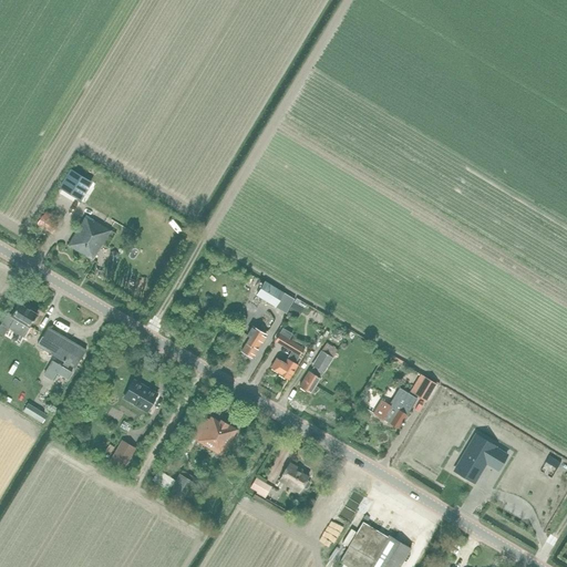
[(72,169),(60,188),(79,200),(91,181),(72,169)]
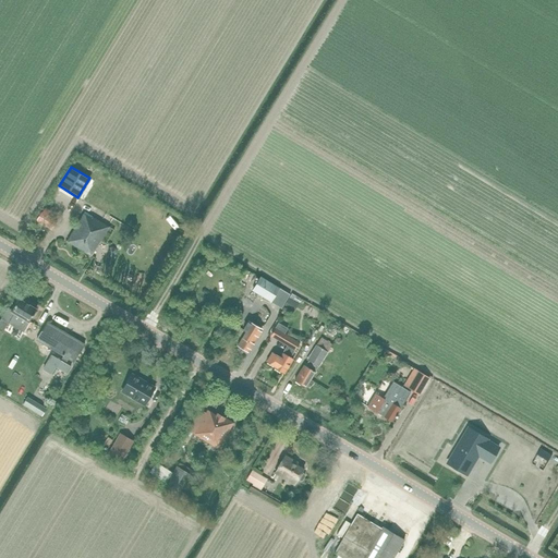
[(46,207),(37,221),(47,227),(55,213),(46,207)]
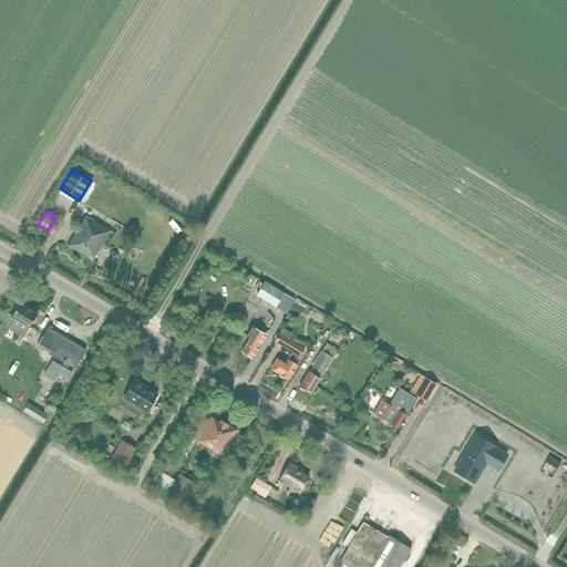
[(86,219),(84,217),(69,245),(93,259),(93,260),(111,230),(94,220),(93,223),(86,218),(86,219)]
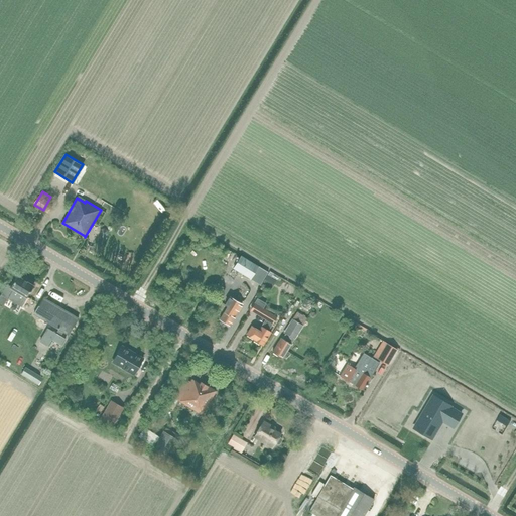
[(251,279),(258,267),(241,256),(233,269),(251,279)]
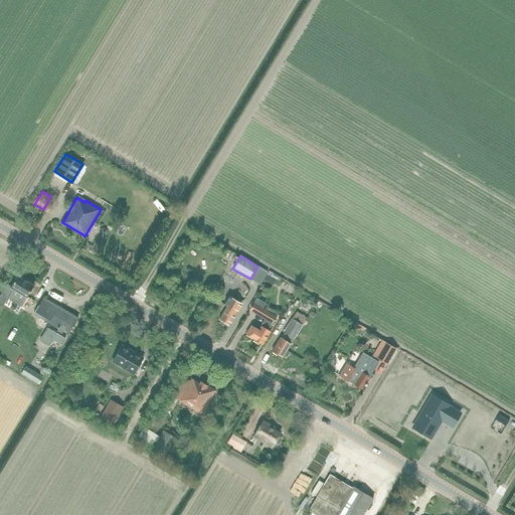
[(262,284),(271,290),(276,281),(271,278),(273,273),(270,271),(268,275),(267,275),(262,284)]
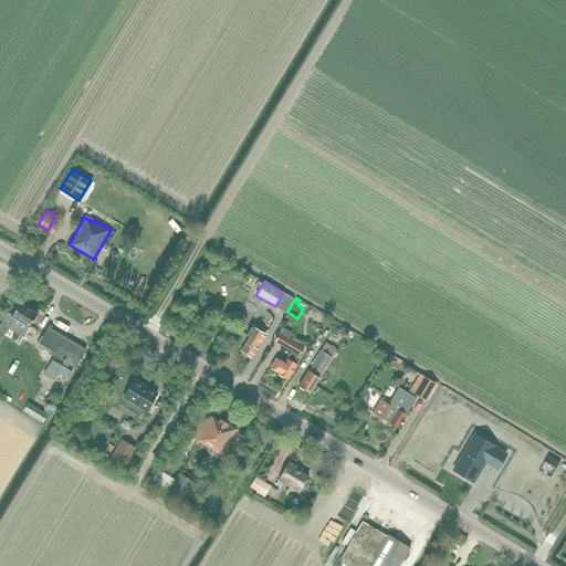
[(1,323),(0,324),(0,333),(3,335),(8,328),(23,337),(29,327),(30,327),(38,313),(19,302),(12,314),(8,312),(1,323)]
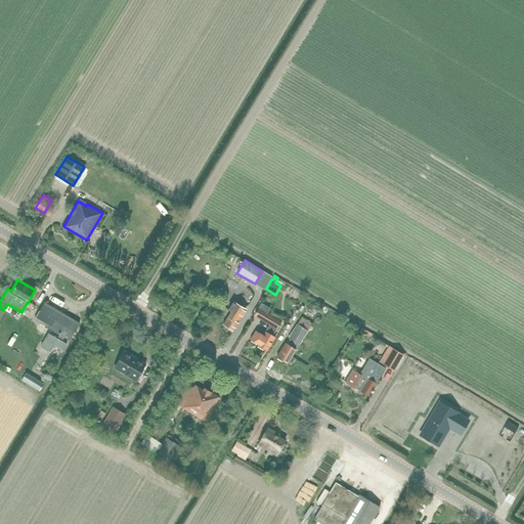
[(222,324),(233,332),(243,316),(247,309),(233,301),(228,310),(230,311),(222,324)]
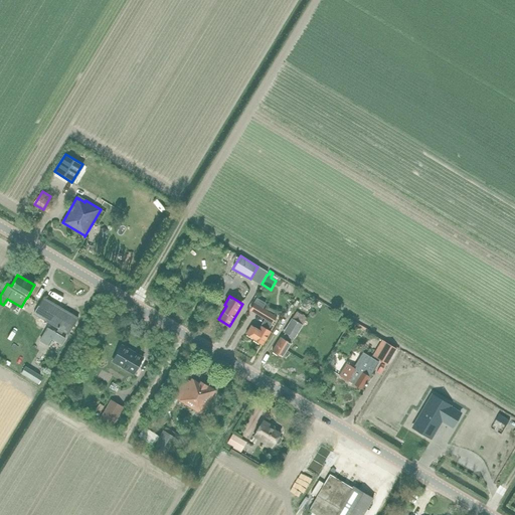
[(47,323),(68,335),(78,318),(43,297),(33,314),(47,323)]
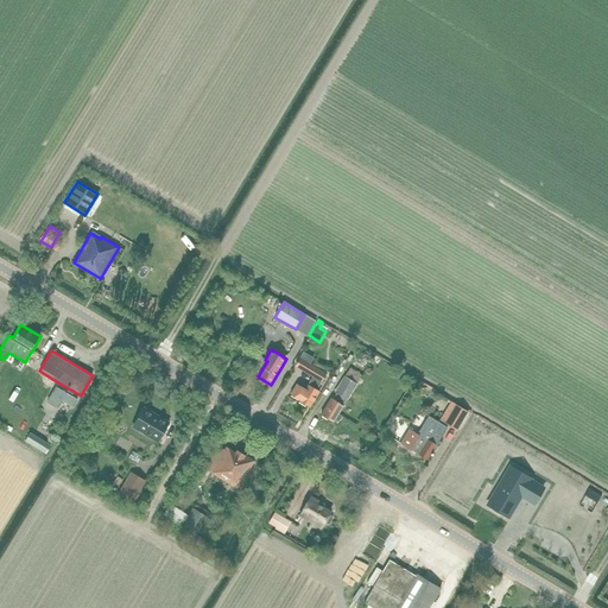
[(327,373),(311,363),(314,359),(303,352),(295,366),(312,377),(305,388),(299,386),(293,397),(299,400),(298,401),(310,409),(321,392),(317,390),(327,373)]
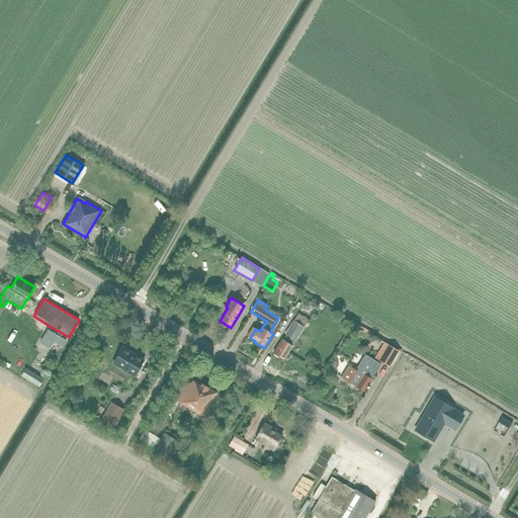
[(283,340),(282,339),(273,353),(284,360),(293,346),(292,345),(295,340),(296,341),(305,327),(309,320),(297,314),(285,334),(286,335),(283,340)]
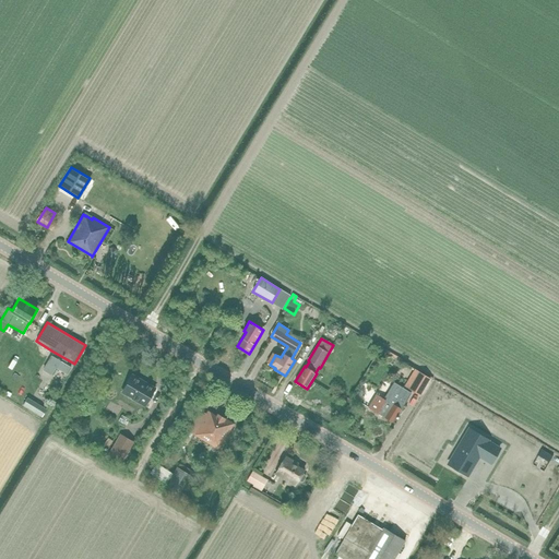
[(348,365),(353,358),(346,354),(342,360),(348,365)]
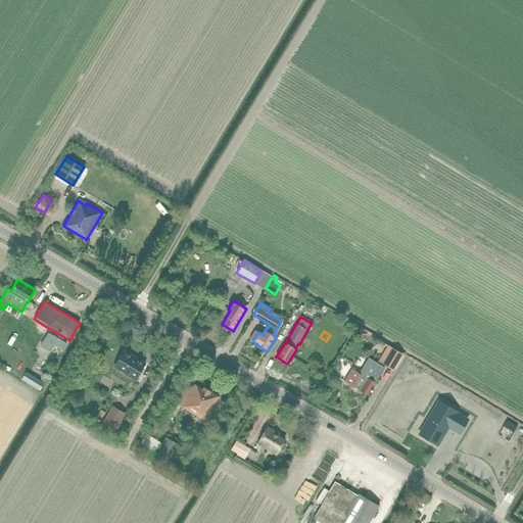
[(44,339),(40,346),(48,351),(52,344),(63,350),(66,344),(48,333),(44,339)]
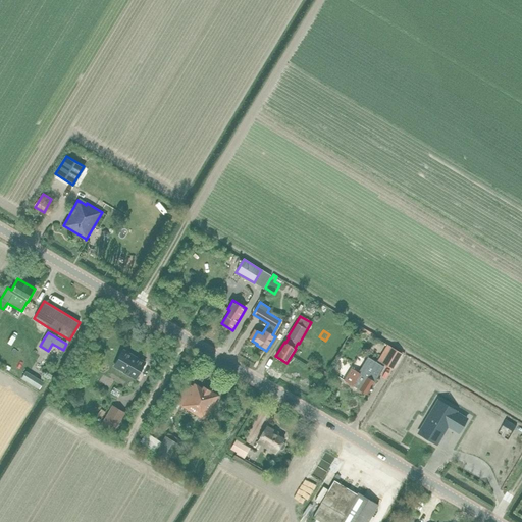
[(392,348),(382,364),(393,370),(402,354),(402,353),(396,349),(392,348)]
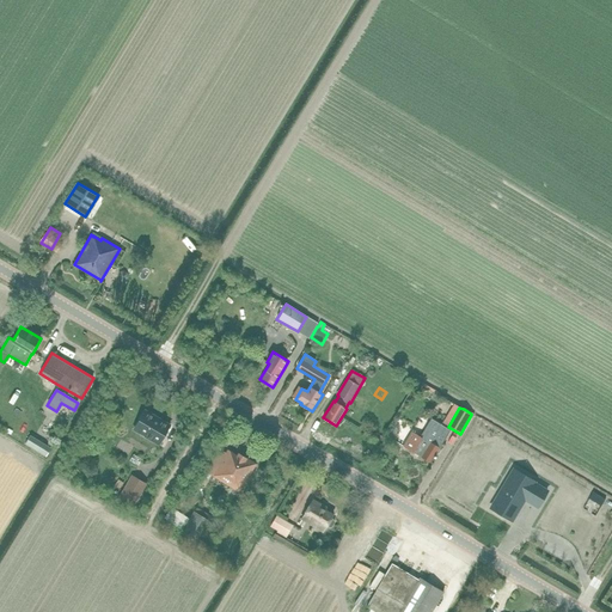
[(133,432),(158,446),(170,426),(145,411),(133,432)]
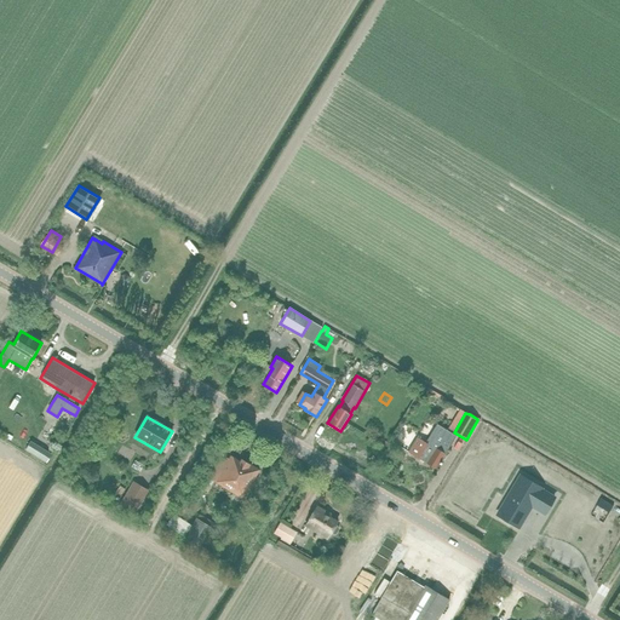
[(417,437),(408,452),(418,458),(436,469),(438,464),(440,465),(446,455),(445,454),(457,436),(437,424),(425,443),(417,437)]
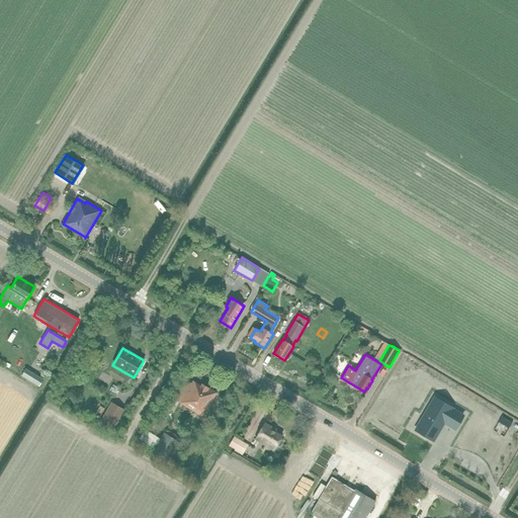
[(26,367),(28,360),(22,358),(20,365),(26,367)]
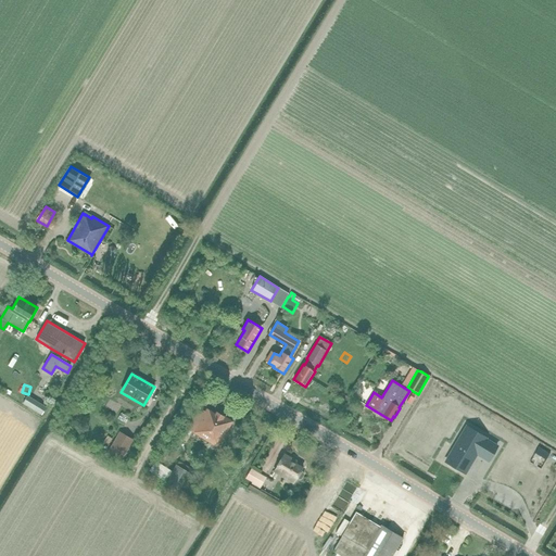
[(26,396),(22,404),(41,416),(46,408),(26,396)]
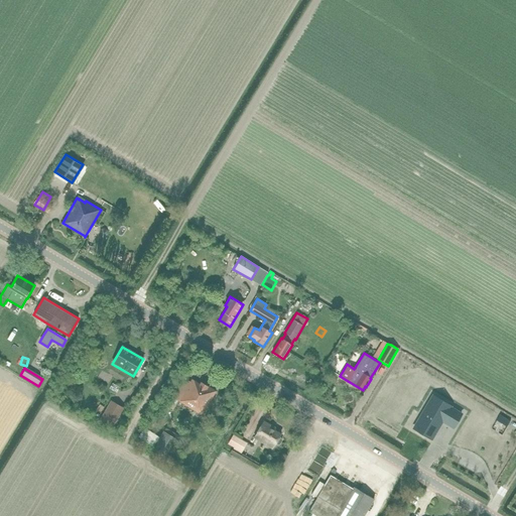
[(216,391),(201,382),(200,383),(191,379),(190,382),(185,379),(174,398),(179,401),(179,402),(202,415),(216,391)]
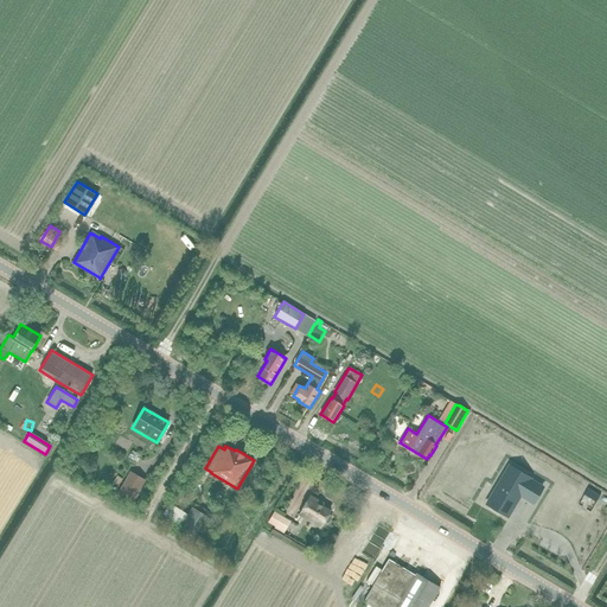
[(511,468),(489,506),(506,516),(516,500),(523,489),(537,497),(543,486),(521,473),(511,468)]
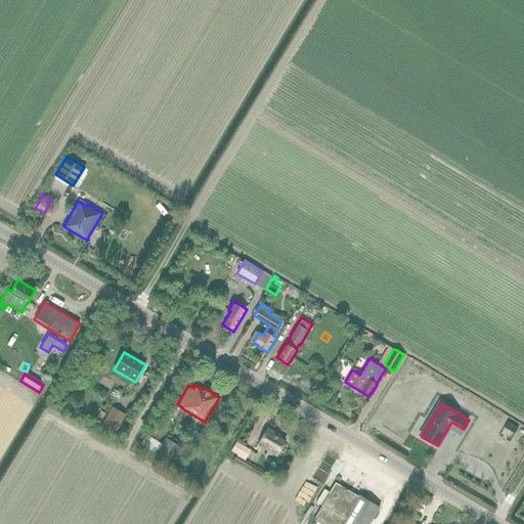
[(101,427),(114,434),(125,415),(113,407),(101,427)]
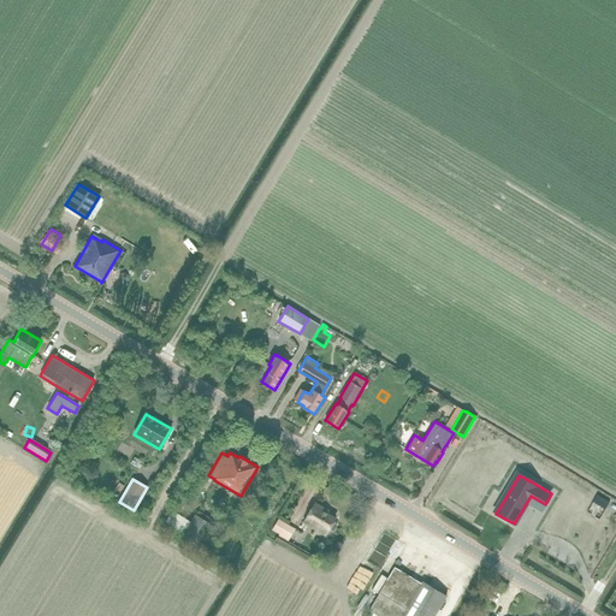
[(314,503),(303,523),(325,537),(327,531),(335,532),(337,527),(333,521),(335,517),(323,511),(324,508),(314,503)]
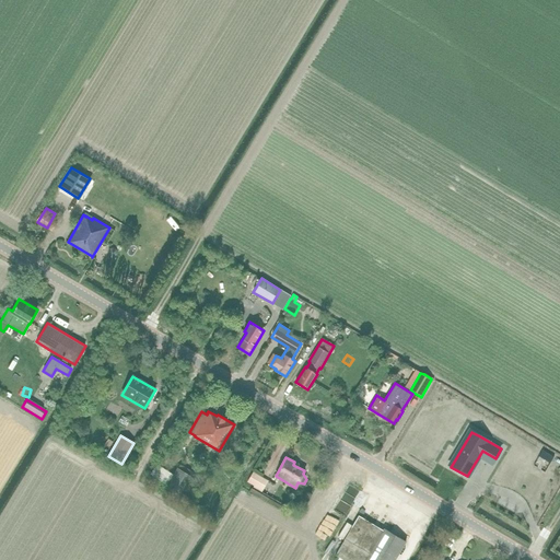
[(164,490),(179,500),(181,498),(191,504),(194,501),(183,493),(193,477),(191,477),(194,473),(181,464),(177,468),(177,467),(173,475),(156,464),(150,475),(166,486),(164,490)]
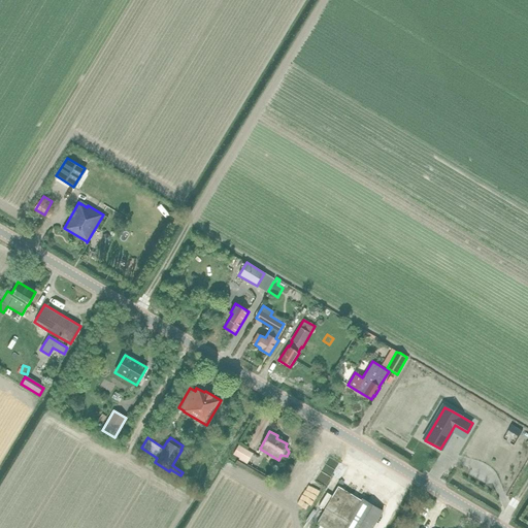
[(246,464),(253,454),(238,444),(233,455),(239,459),(239,460),(246,464)]
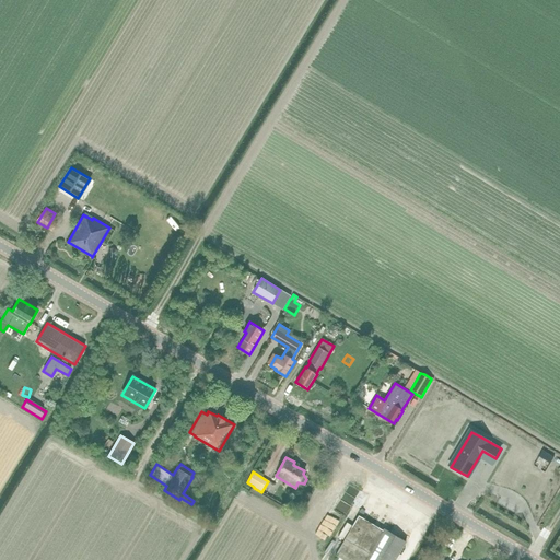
[(395,559),(406,543),(406,541),(384,528),(383,531),(359,515),(345,540),(336,556),(337,557),(335,559),(395,559)]
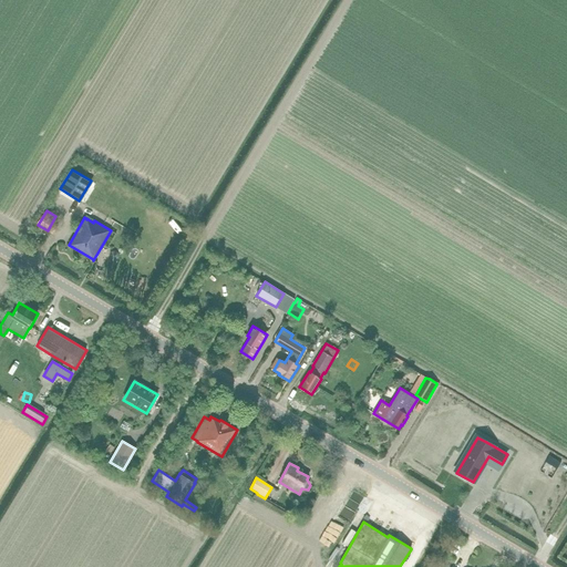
All buildings are outlined.
